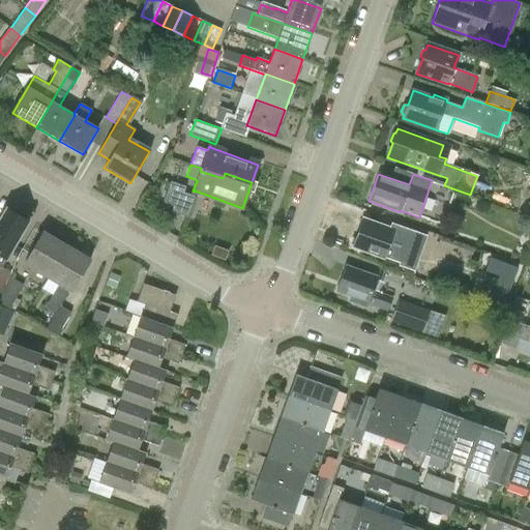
[(184,193),(186,186),(171,181),(164,202),(190,210),(196,196),(184,193)]
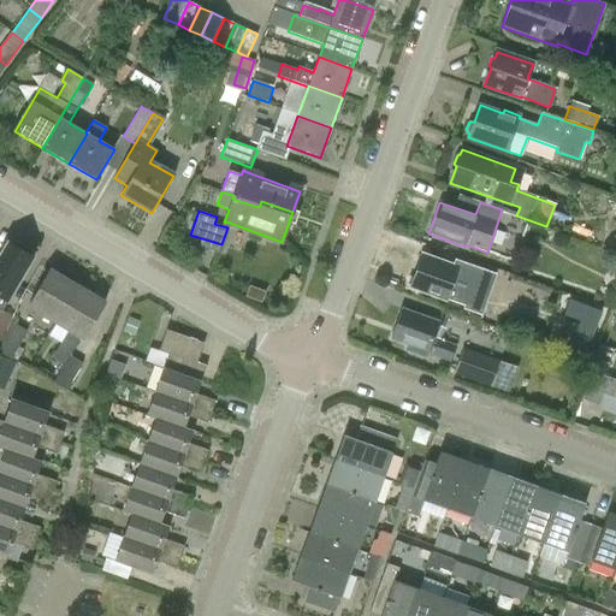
[(0,311),(1,313),(34,259),(30,256),(33,253),(13,241),(11,246),(7,243),(0,255),(0,311)]
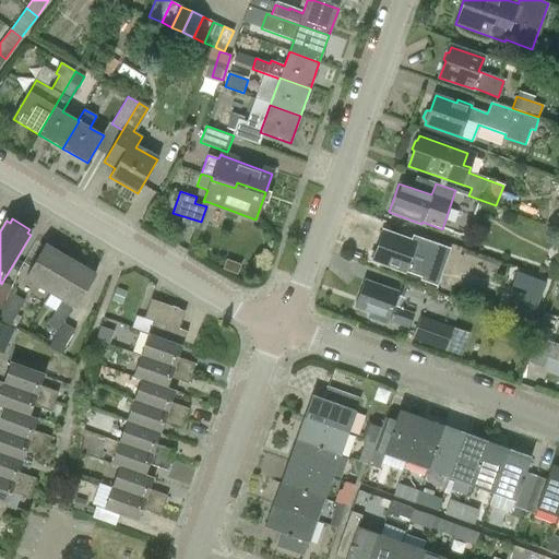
[(428,264),(432,251),(415,244),(415,242),(382,232),(371,260),(405,272),(405,271),(424,277),(428,264)]
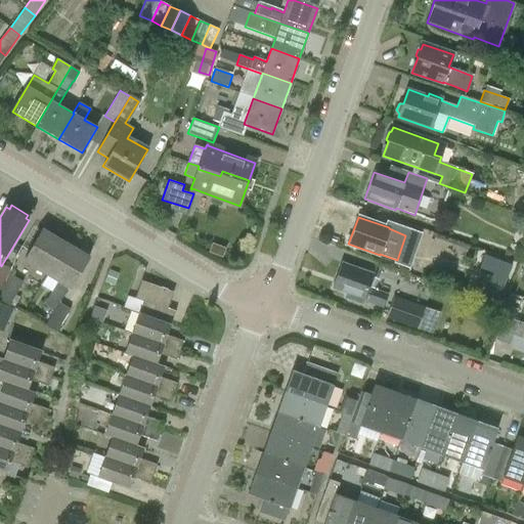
[(47,275),(66,244),(42,229),(24,261),(47,275)]
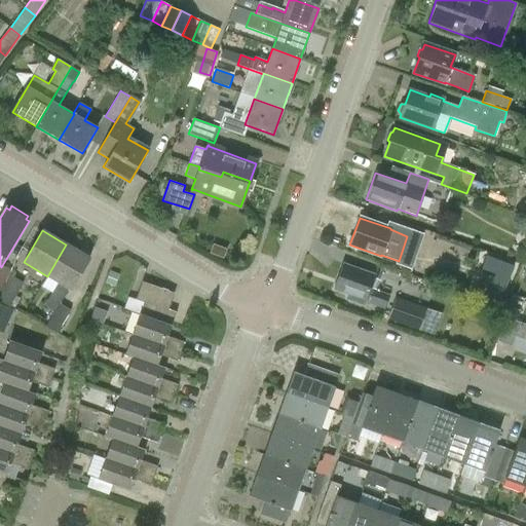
[(70,310),(59,304),(68,289),(70,290),(89,259),(66,245),(47,276),(58,283),(44,305),(54,311),(45,328),(57,334),(70,310)]
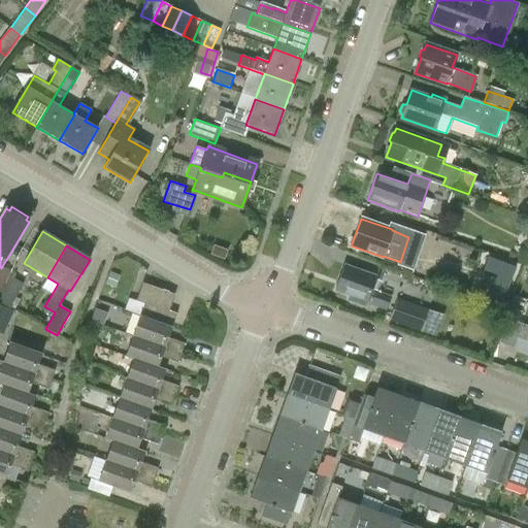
[(485,273),(498,278),(490,299),(504,304),(517,269),(489,260),(485,273)]
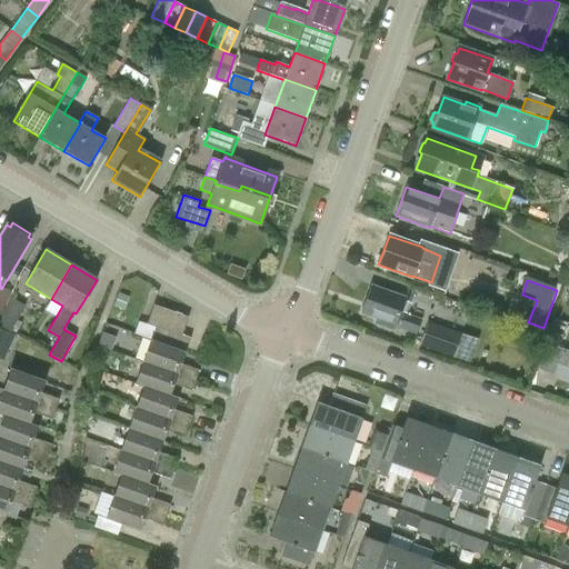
[(421,319),(400,312),(405,298),(371,286),(361,313),(377,318),(375,323),(393,330),(395,326),(417,333),(421,319)]
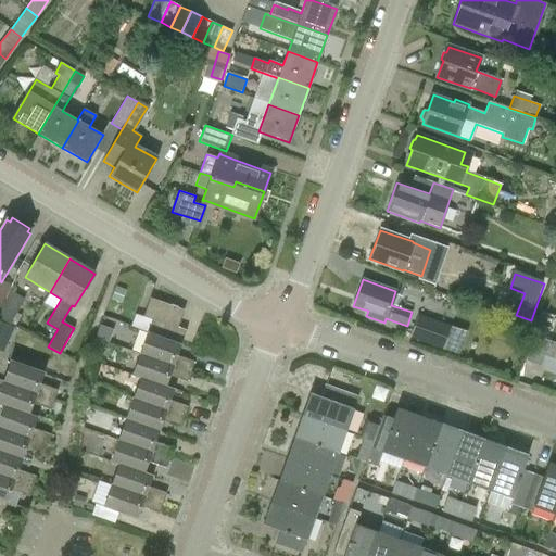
[(117,287),(113,299),(121,302),(126,290),(117,287)]
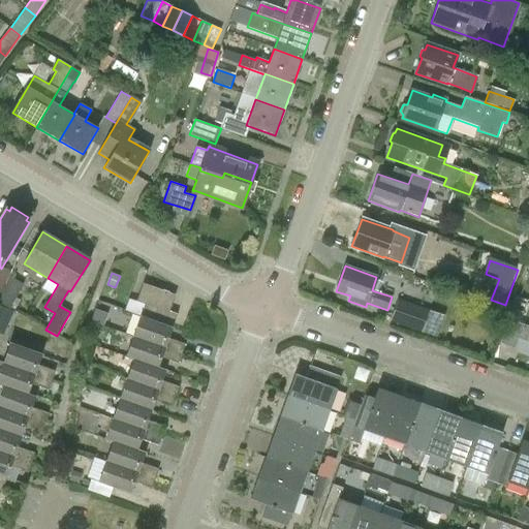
[(23,285),(8,277),(0,297),(0,303),(9,308),(23,285)]
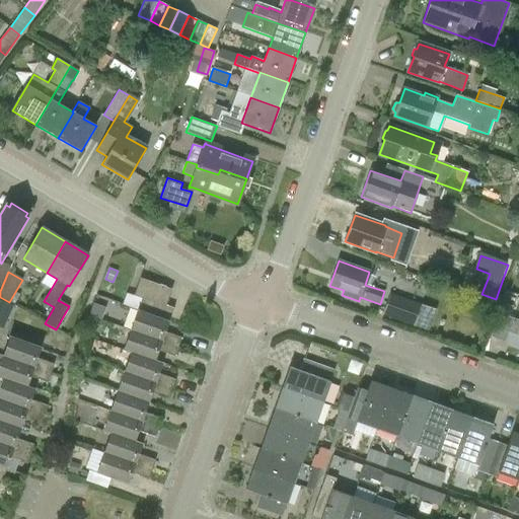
[(138,308),(169,319),(171,313),(173,307),(165,305),(171,289),(140,278),(134,295),(142,298),(140,302),(138,308)]
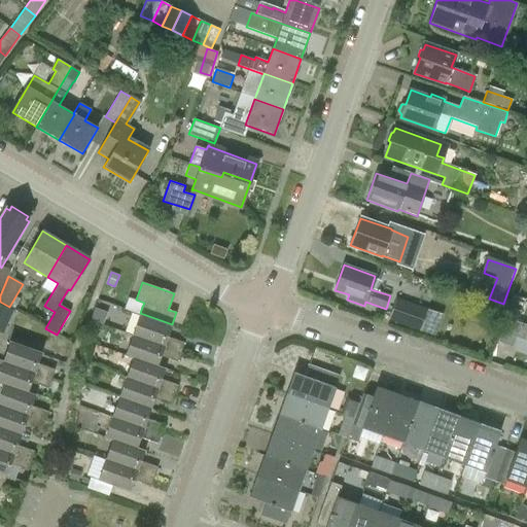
[(424,309),(396,299),(389,317),(417,328),(424,309)]
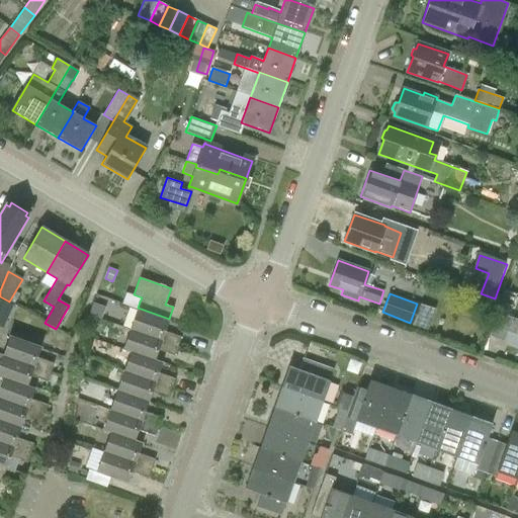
[(502,297),(500,303),(497,312),(508,316),(513,301),(502,297)]
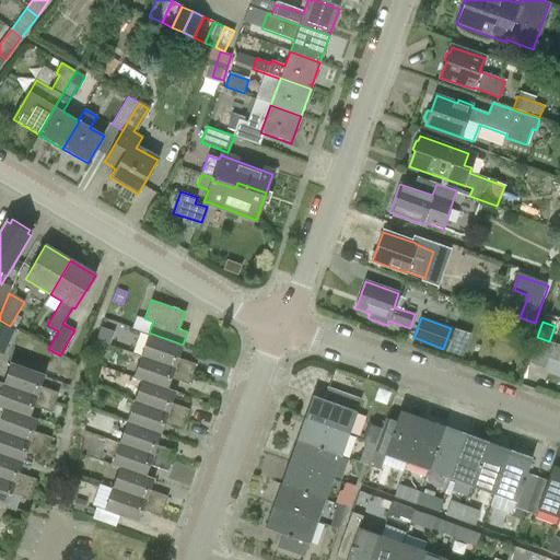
[(102,323),(96,337),(111,342),(116,328),(102,323)]
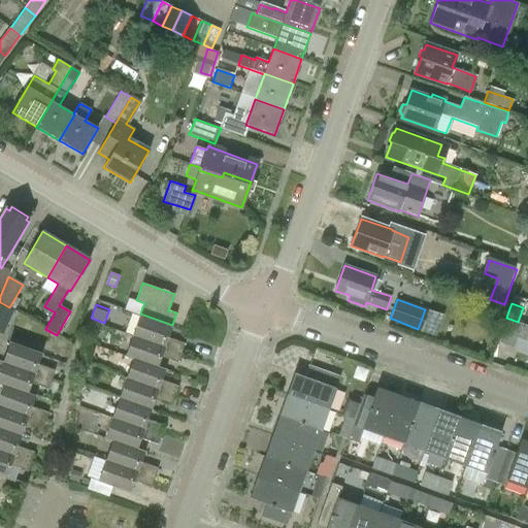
[(133,335),(182,353),(185,343),(168,337),(172,325),(140,314),(135,328),(133,335)]
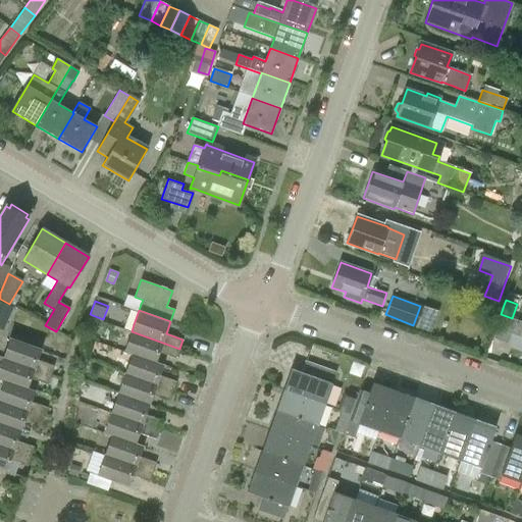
[(507,342),(510,333),(515,319),(512,318),(501,314),(492,336),(507,342)]
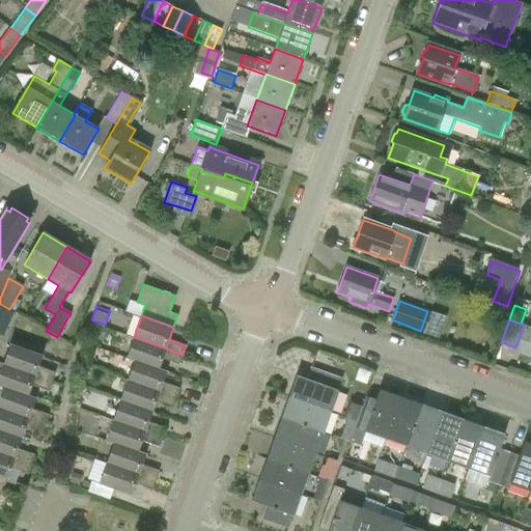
[(530,327),(524,325),(519,339),(530,342),(530,327)]
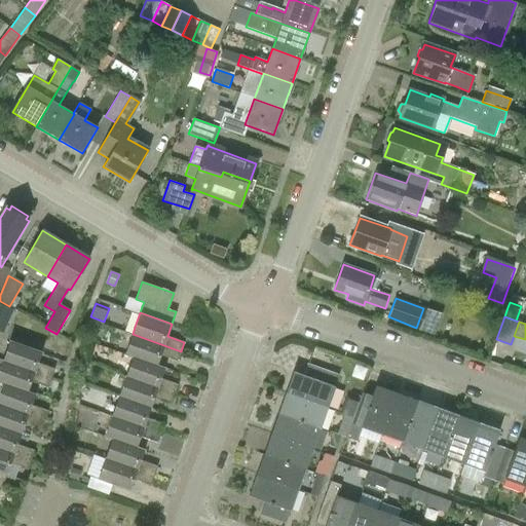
[(134,354),(157,364),(159,359),(160,354),(178,361),(181,351),(133,334),(127,347),(124,354),(133,357),(134,354)]
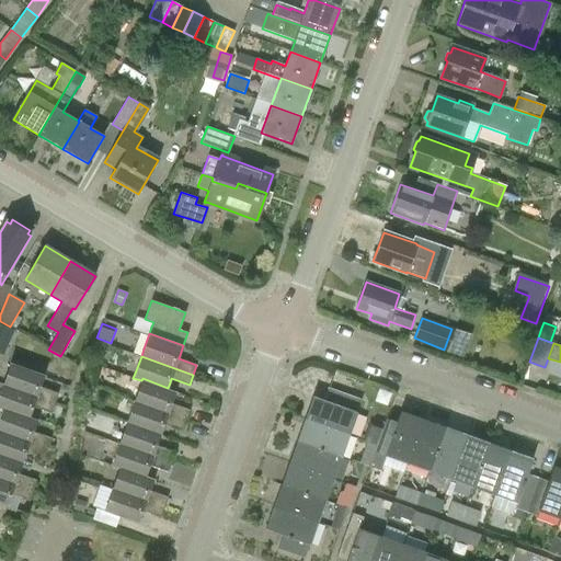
[(41,386),(45,375),(11,362),(3,384),(55,402),(58,392),(41,386)]
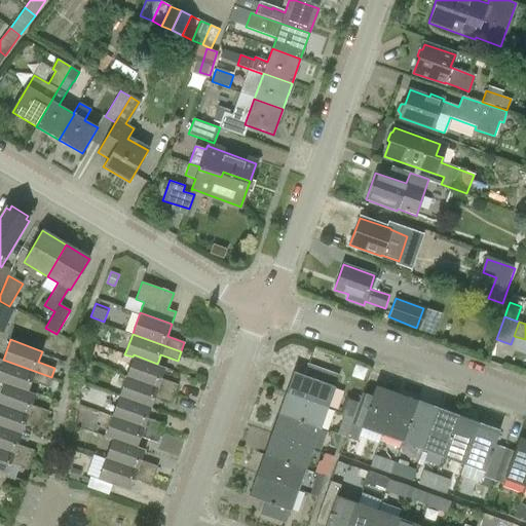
[(164,367),(157,364),(134,354),(133,357),(127,371),(125,376),(174,393),(178,383),(160,378),(164,367)]
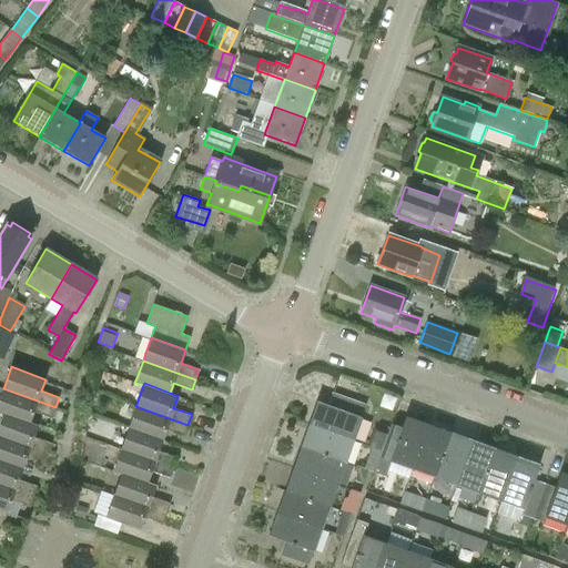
[(52,417),(56,407),(3,388),(0,396),(0,412),(3,414),(4,411),(31,419),(34,411),(52,417)]
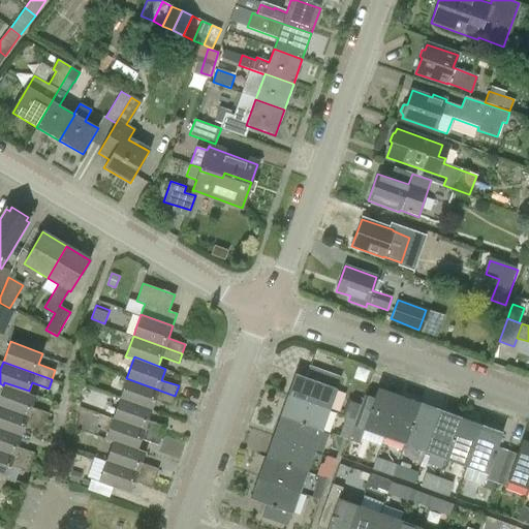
[(315,367),(311,379),(294,373),(286,395),(329,410),(341,376),(315,367)]
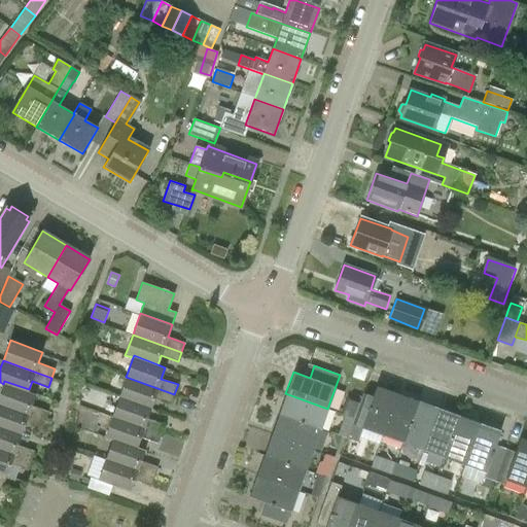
[(118,397),(150,409),(153,398),(171,405),(174,394),(126,377),(120,392),(118,397)]
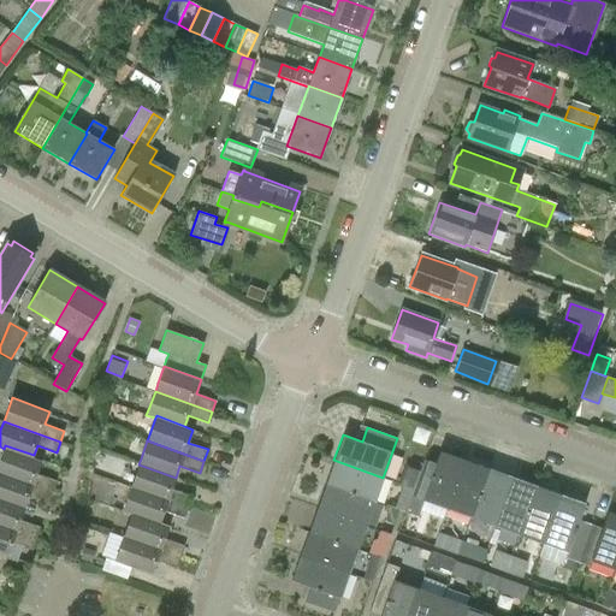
[(57,481),(37,474),(42,460),(33,457),(34,455),(5,445),(4,449),(0,457),(0,473),(52,492),(57,481)]
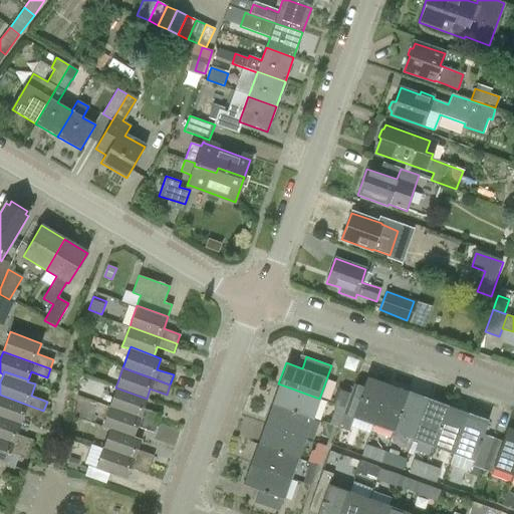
[(388,384),(366,377),(362,387),(357,384),(354,393),(352,392),(346,408),(339,427),(348,431),(353,417),(373,424),(388,384)]
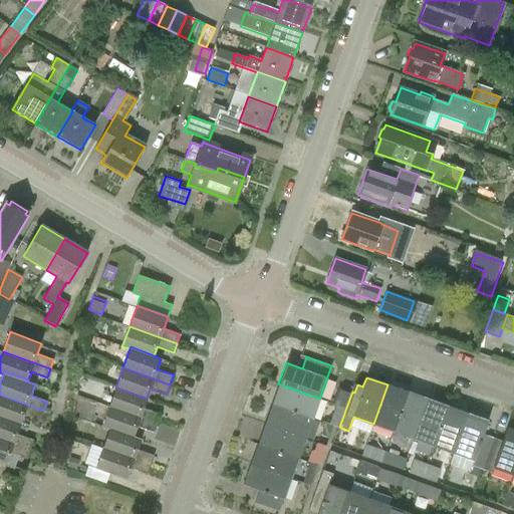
[(271,404),(312,419),(319,399),(278,383),(271,404)]
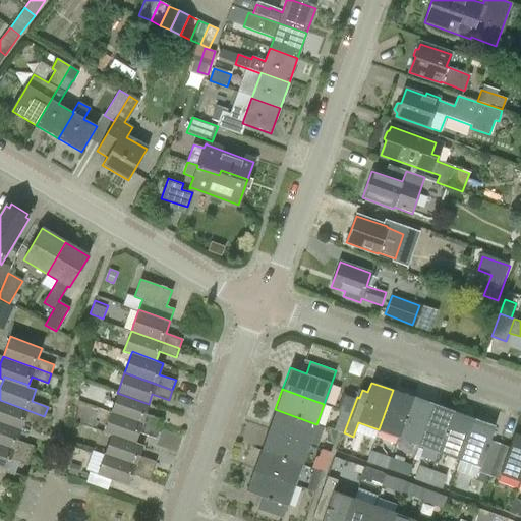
[(398,438),(413,397),(393,390),(379,429),(398,438)]
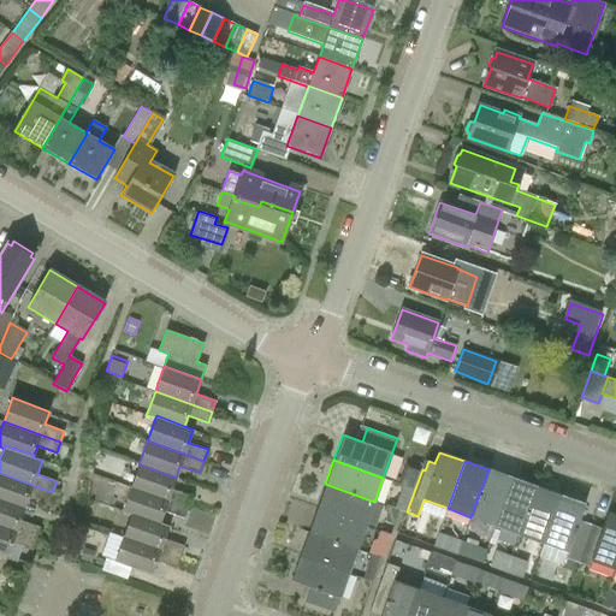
[(398,484),(415,489),(422,469),(406,463),(398,484)]
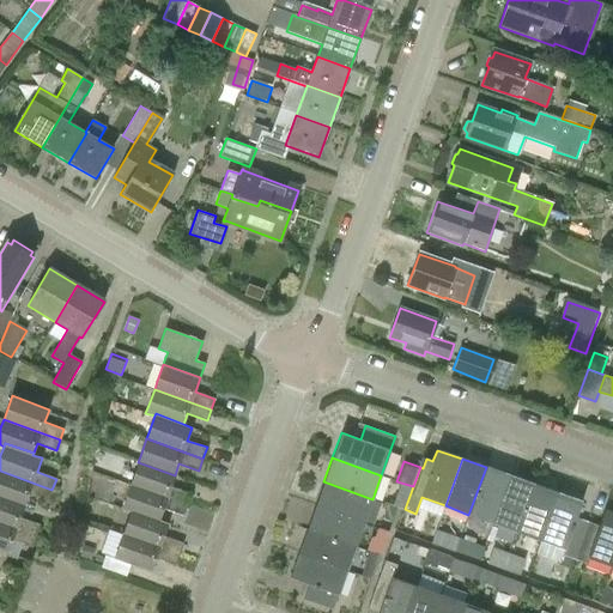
[(170,487),(175,475),(138,462),(131,480),(129,484),(186,505),(190,493),(170,487)]
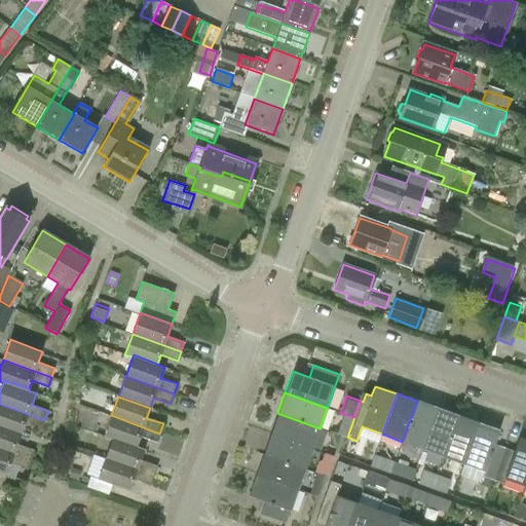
[(423,449),(438,409),(417,401),(402,442),(423,449)]
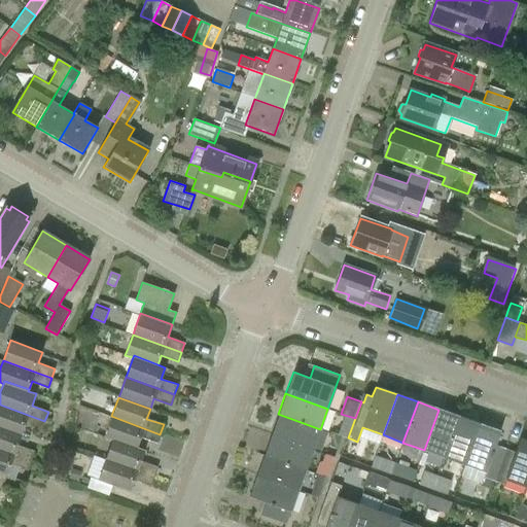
[(44,421),(0,405),(0,426),(21,434),(25,424),(41,430),(44,421)]
